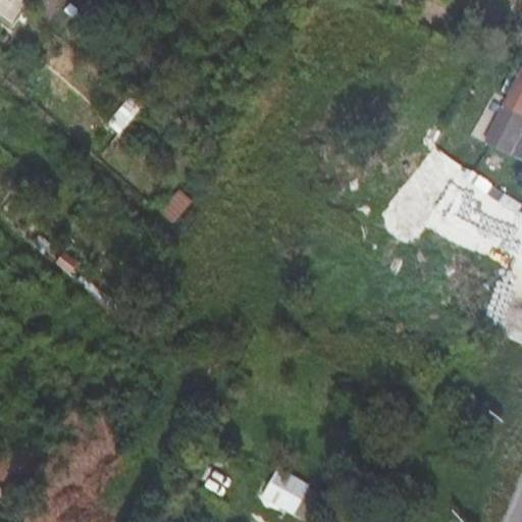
[(521,159),(521,134),(521,129),(521,67),(521,70),(486,143),(521,160),(521,159)]
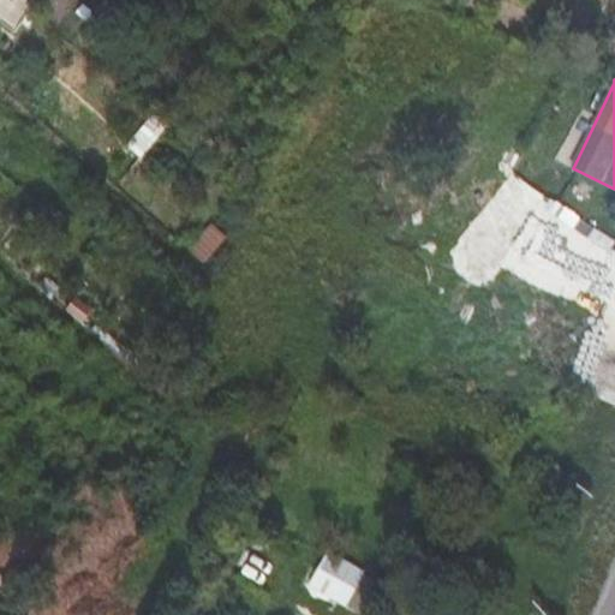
[(169,125),(155,113),(127,147),(142,159),(169,125)]
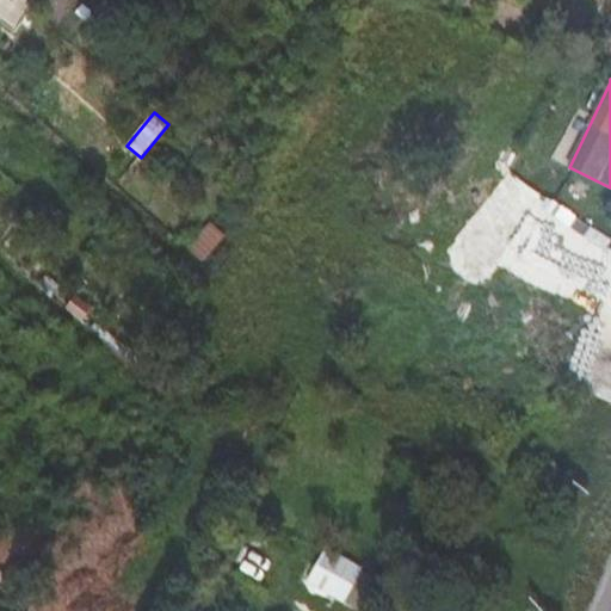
[(226,235),(209,221),(186,248),(203,261),(226,235)]
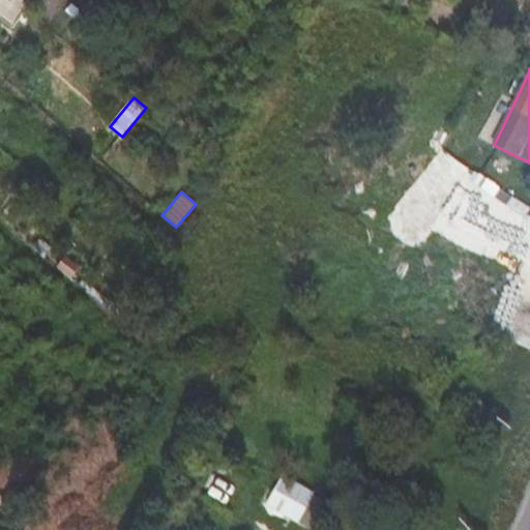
[(65,257),(57,266),(72,278),(80,267),(65,257)]
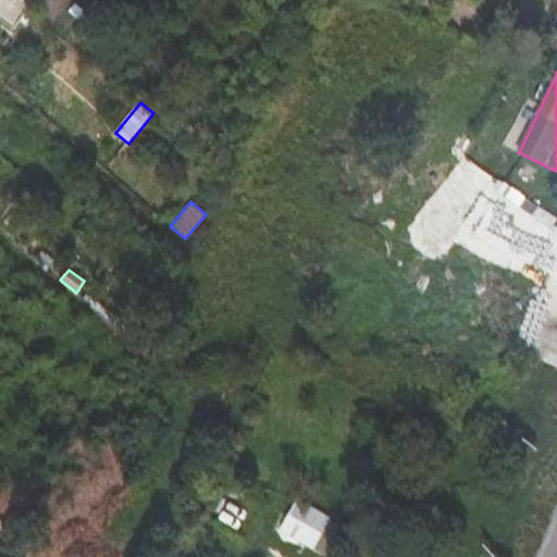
[(295,509),(300,512),(314,495),(308,491),(299,503),(297,500),(293,508),(295,509)]
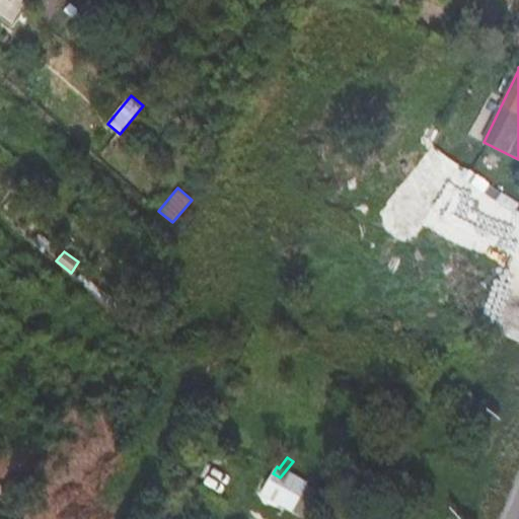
[(280,477),(275,474),(261,501),(290,517),(304,491),(280,477)]
